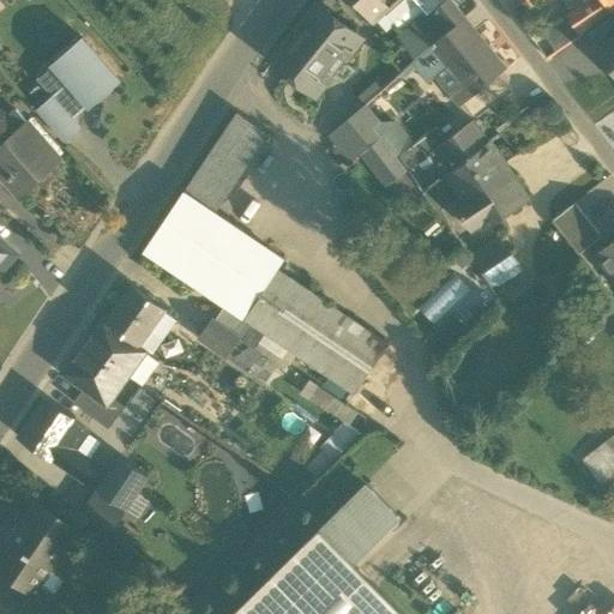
[(375,22),(399,0),(351,0),(373,23),(375,22)]
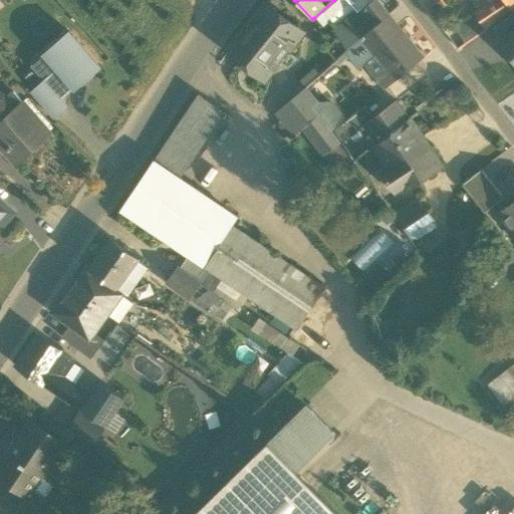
[(346,0),(334,0),(314,18),(323,27),(329,21),(328,20),(348,2),(346,0)]
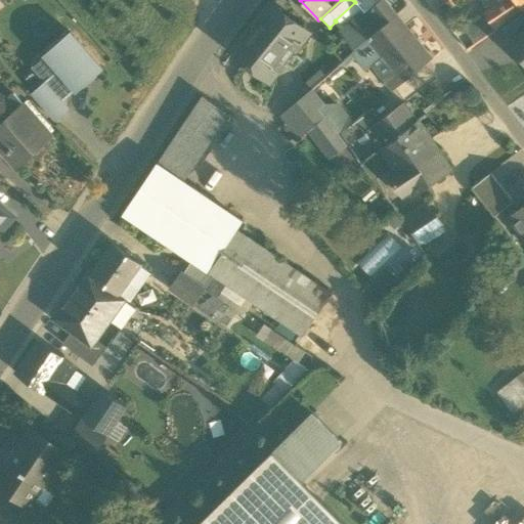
[(341,34),(354,50),(366,40),(396,15),(383,0),(381,0),(380,1),(365,13),(341,34)]
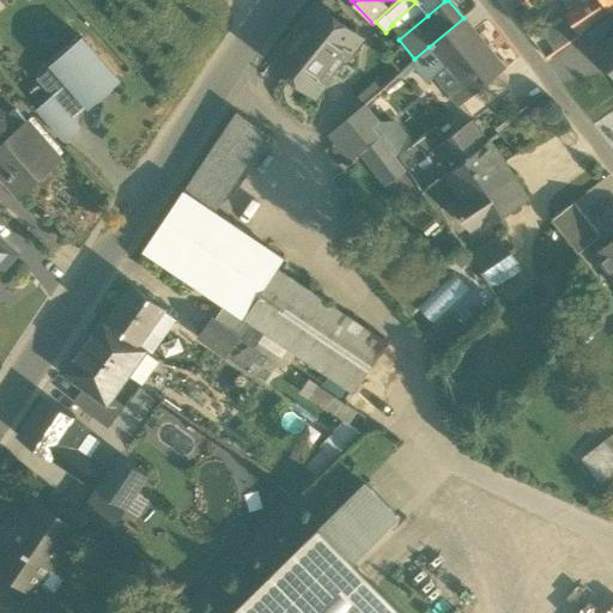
[(444,1),(443,0),(413,0),(416,2),(424,12),(426,14),(428,16),(444,1)]
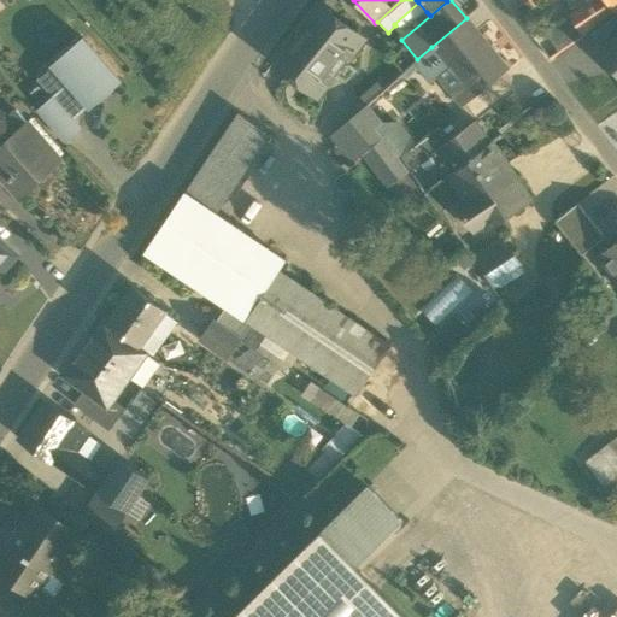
[(594,0),(574,15),(586,35),(615,13),(606,0),(594,0)]
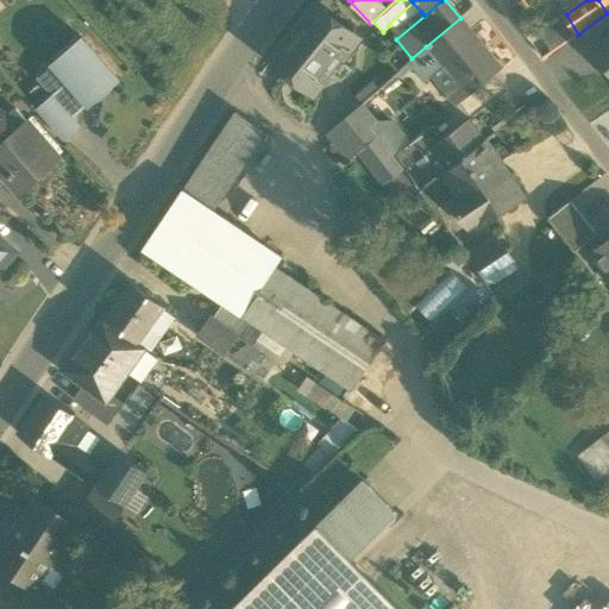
[(608,0),(598,0),(607,13),(608,16),(608,14),(608,0)]
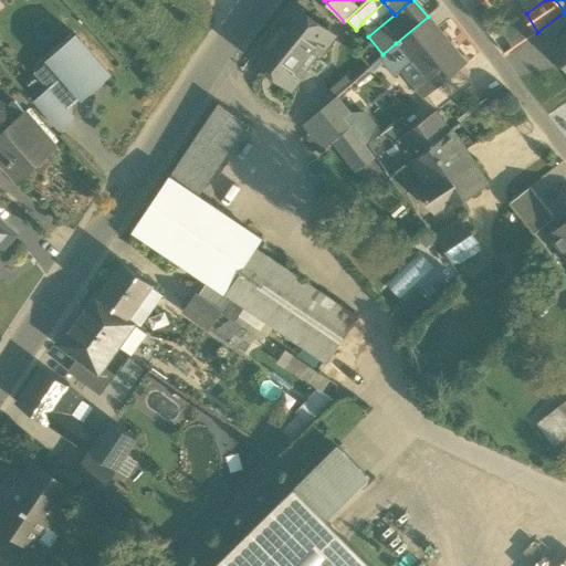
[(363,23),(369,31),(391,11),(384,2),(362,22),(363,23)]
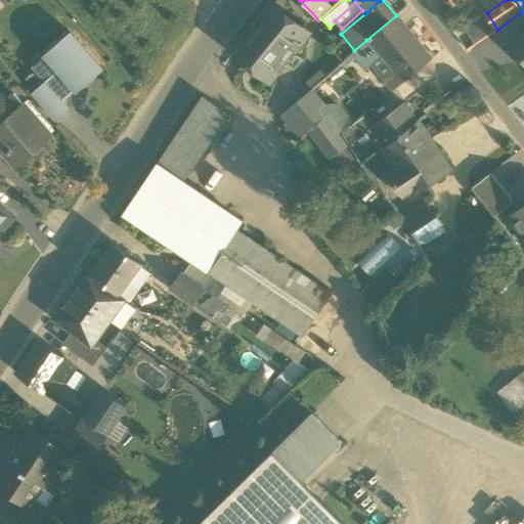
[(233,51),(270,80),(305,35),(267,7),(233,51)]
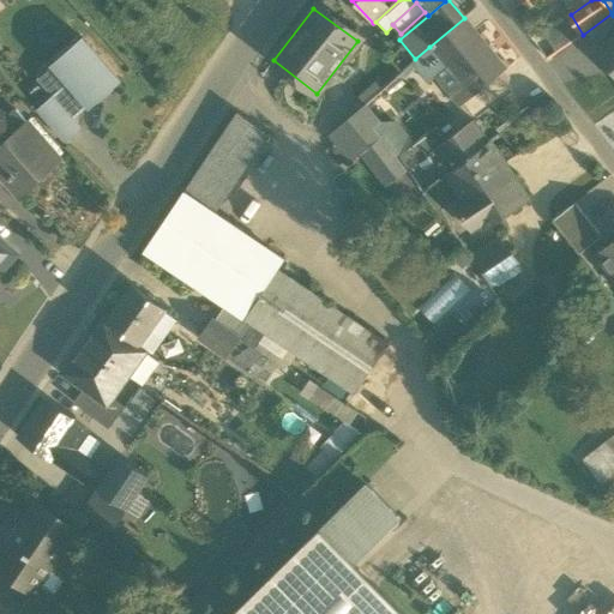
[(545,35),(558,53),(583,35),(571,14),(545,35)]
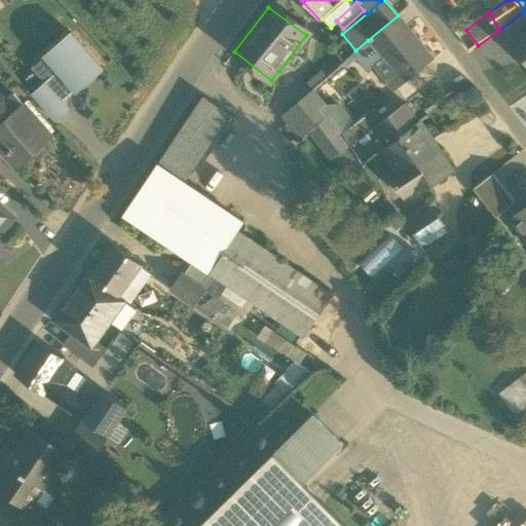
[(503,30),(517,48),(525,41),(525,12),(525,13),(503,30)]
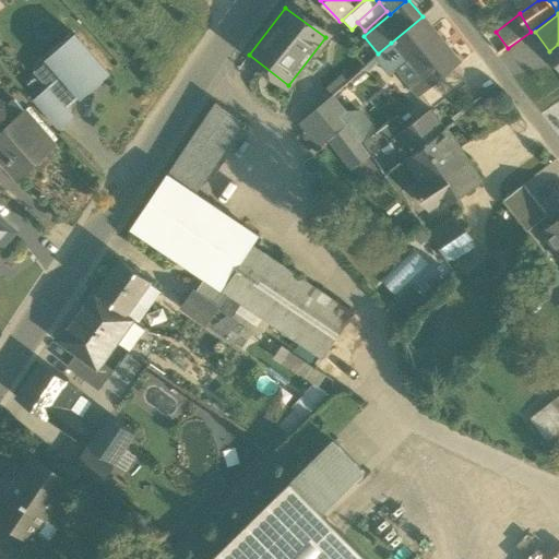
[(391,43),(406,61),(429,90),(461,63),(423,16),(391,43)]
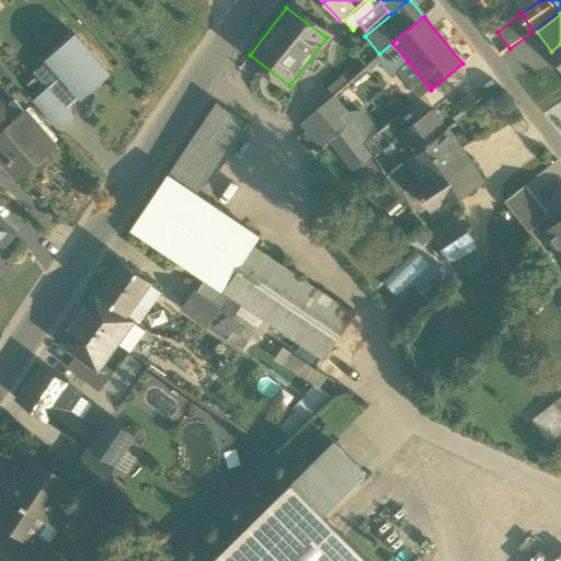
[(48,60),(66,80),(80,96),(81,99),(90,91),(90,92),(102,82),(101,81),(110,73),(75,34),(47,58),(48,60)]
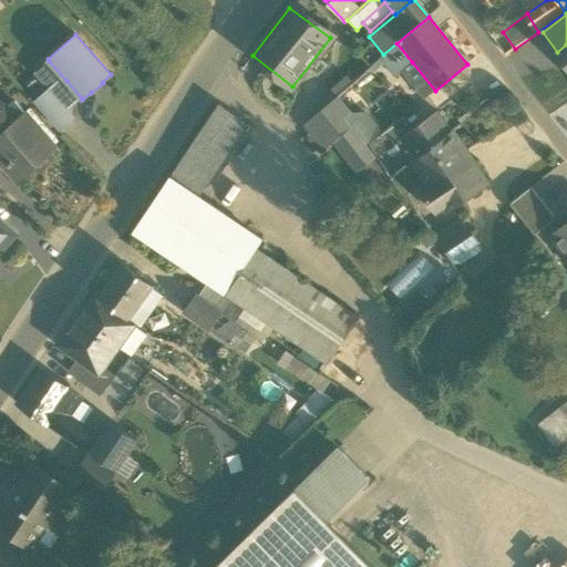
[(412,62),(397,43),(383,54),(379,60),(389,71),(393,68),(398,74),(402,71),(412,62)]
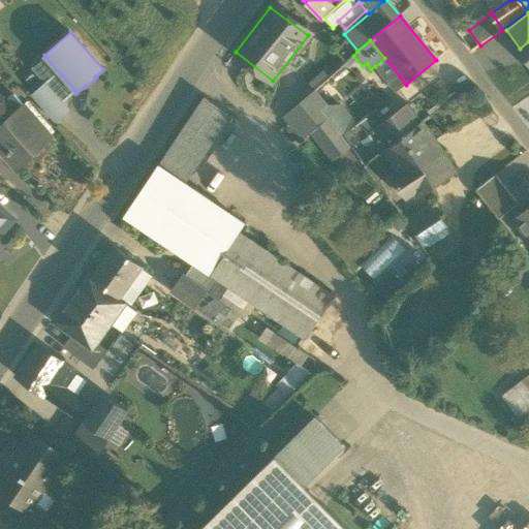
[(528,41),(520,49),(528,60),(528,41)]
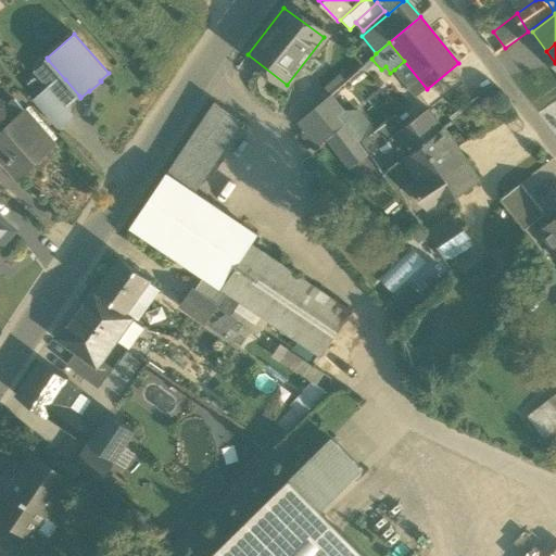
[(35,71),(48,86),(52,91),(65,79),(48,60),(35,71)]
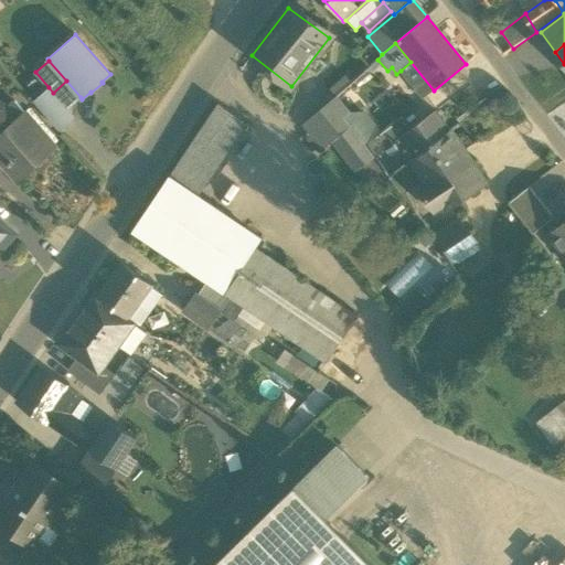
[(423,98),(434,91),(411,62),(401,71),(423,98)]
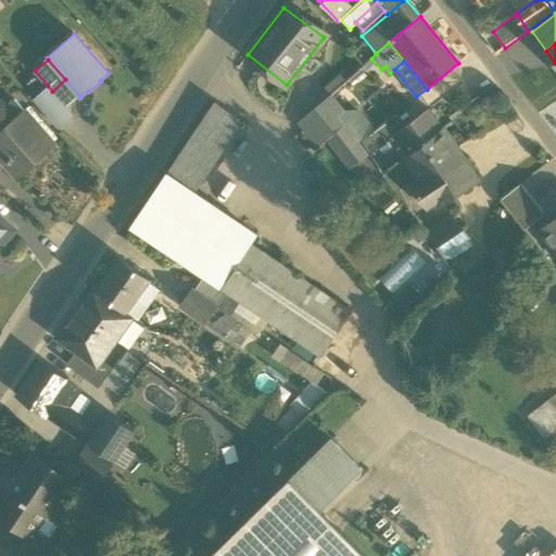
[(387,76),(390,73),(386,66),(381,70),(387,76)]
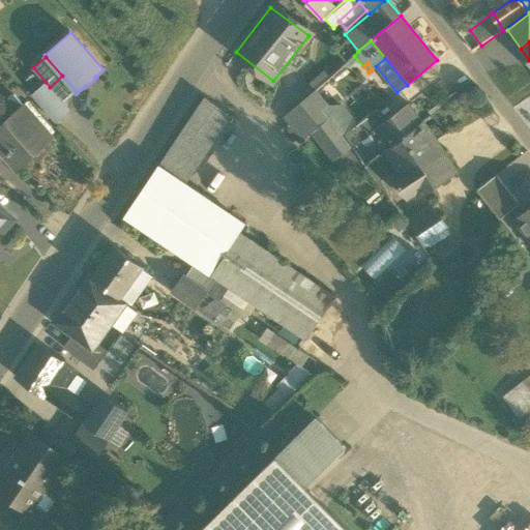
[(62,101),(76,91),(62,76),(50,87),(62,101)]
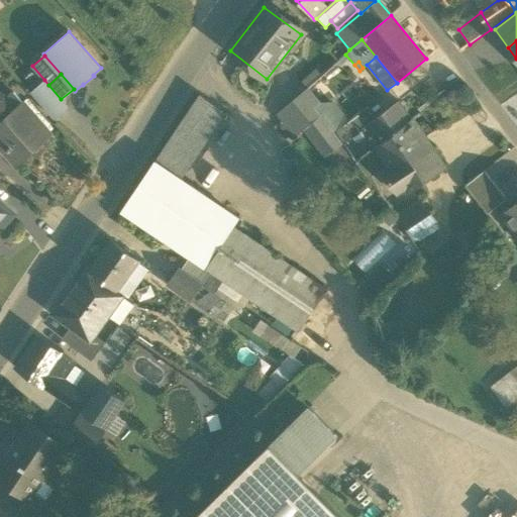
[(30,92),(55,119),(68,107),(61,99),(48,85),(44,80),(30,92)]
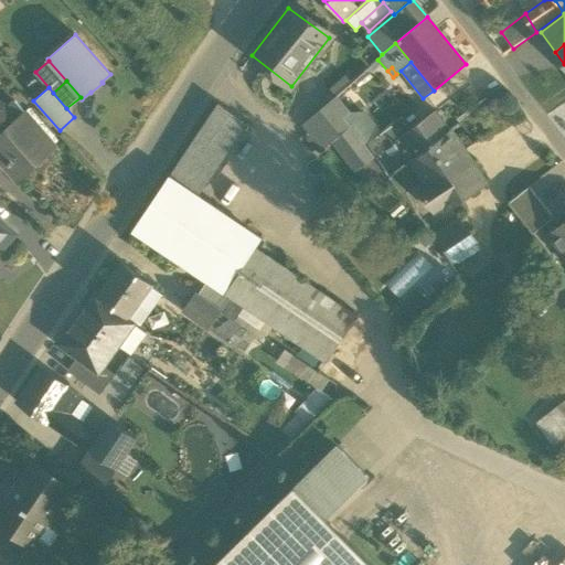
[(301,126),(321,150),(332,141),(349,128),(352,126),(345,117),(351,113),(337,95),(301,126)]
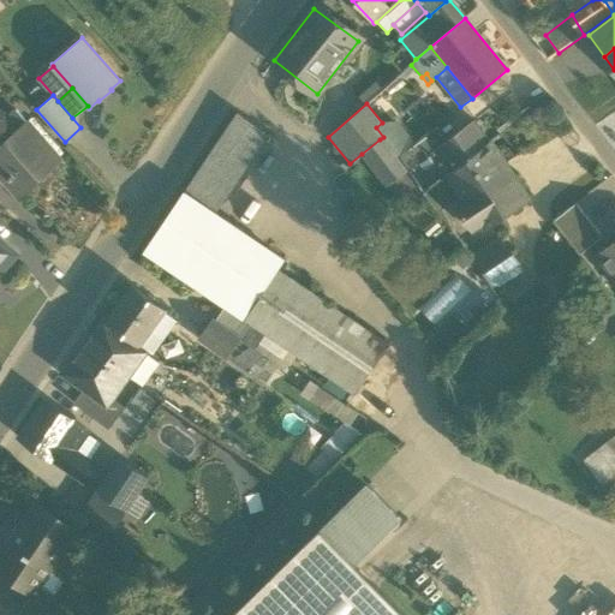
[(0,144),(28,121),(15,107),(0,119),(0,144)]
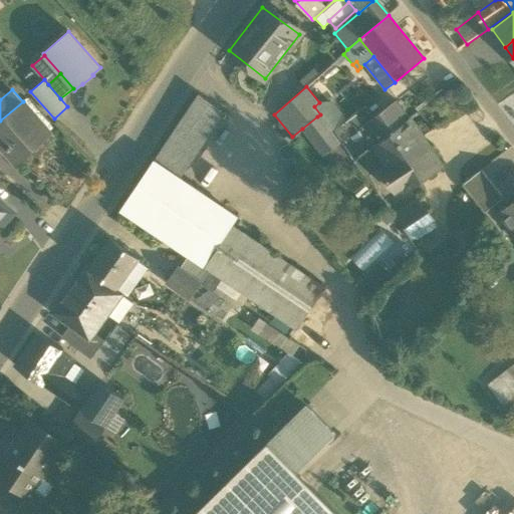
[(198,96),(154,162),(180,179),(223,114),(198,96)]
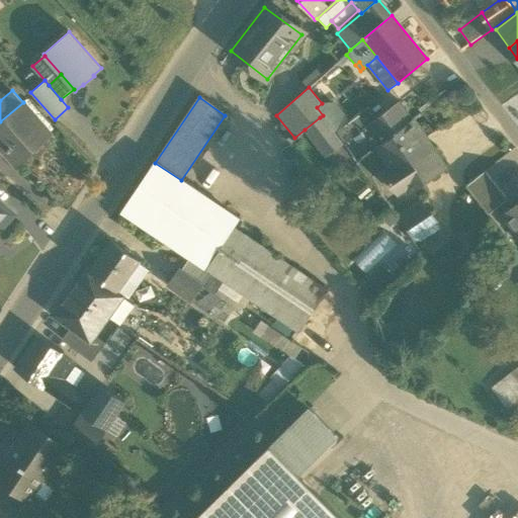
[(0,145),(12,160),(47,130),(23,102),(0,121),(0,145)]
